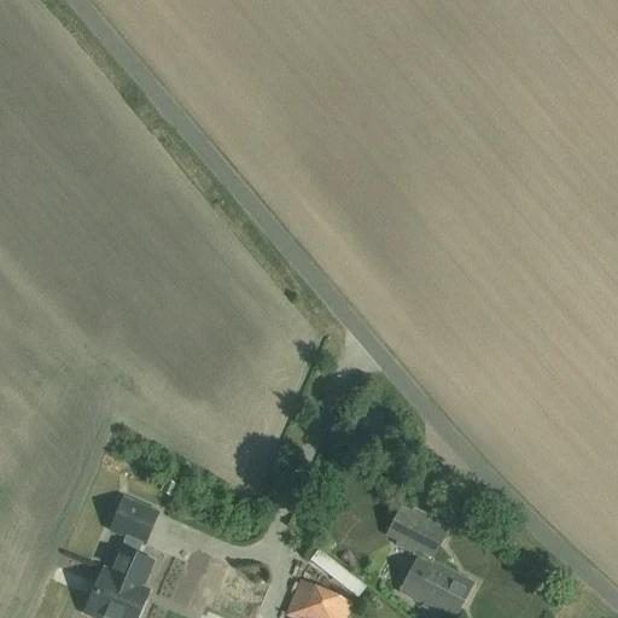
[(136,617),(149,592),(141,589),(153,563),(136,555),(141,544),(145,546),(158,514),(123,500),(110,530),(127,537),(122,548),(118,547),(109,571),(103,569),(83,613),(93,617),(136,617)]
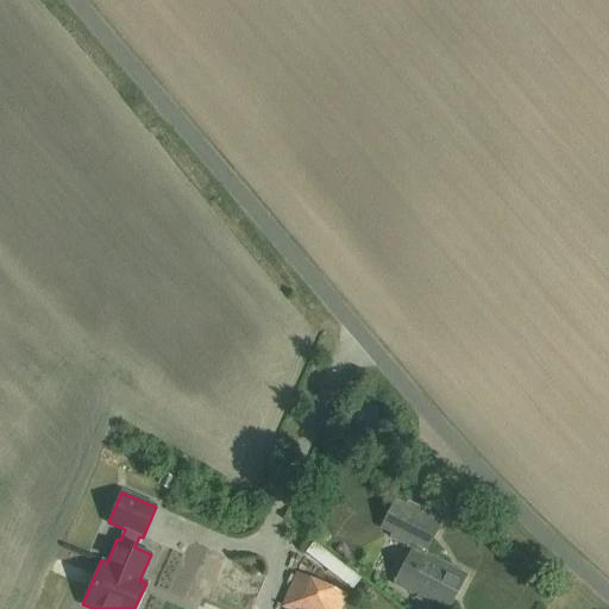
[(441,608),(447,608),(465,576),(424,553),(441,520),(421,509),(419,514),(405,506),(389,535),(410,547),(393,583),(441,608)]
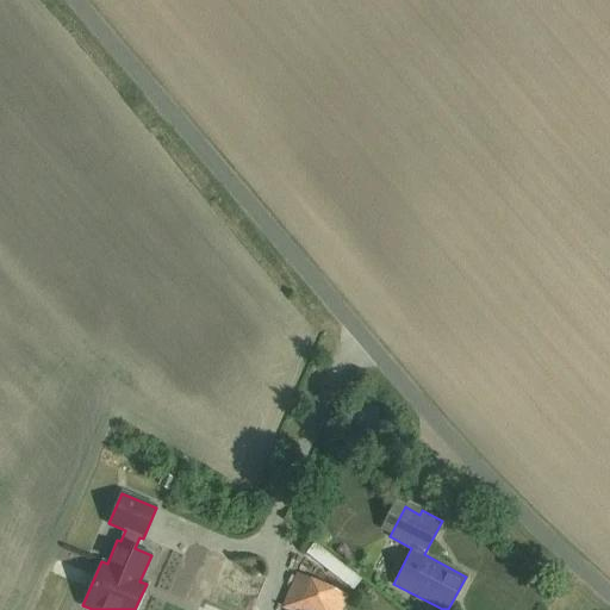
[(315,541),(307,551),(353,585),(360,577),(315,541)]
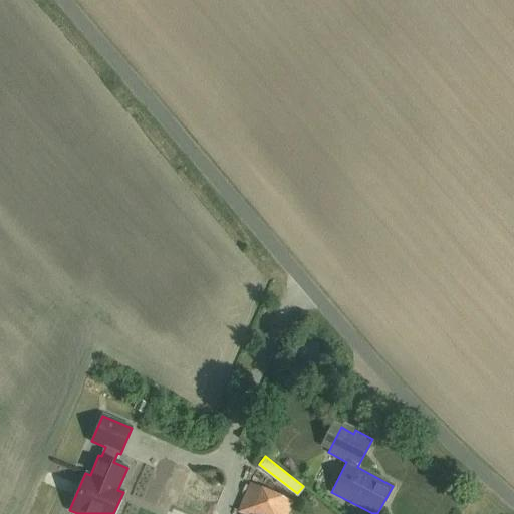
[(250,482),(237,512),(241,513),(288,513),(294,501),(250,482)]
